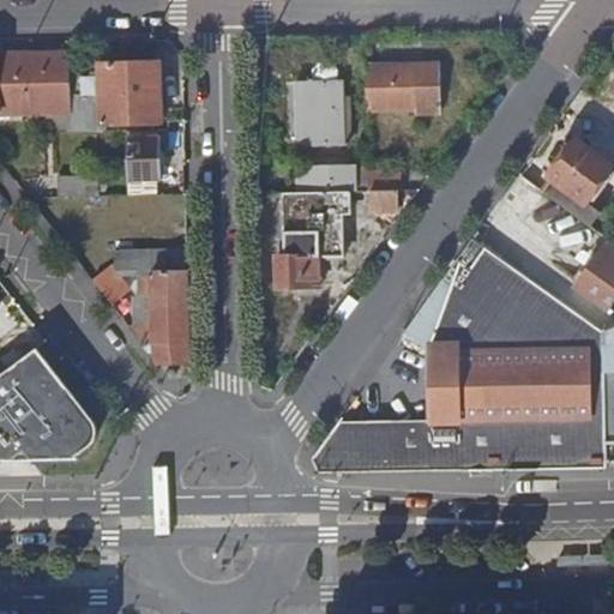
[(68,56),(68,53),(6,54),(0,54),(0,114),(70,113),(68,56)]
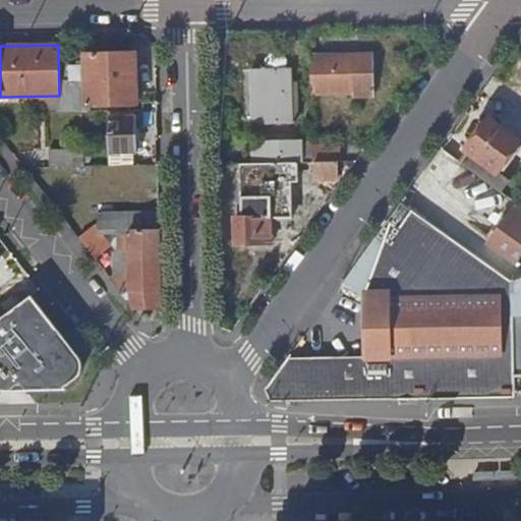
[(85,48),(58,48),(59,96),(85,96),(85,105),(137,104),(136,54),(85,55),(85,48)]
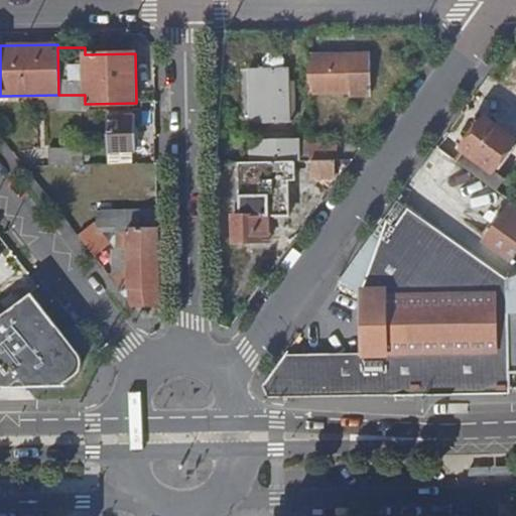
[(262,69),(253,69),(253,122),(289,121),(289,69),(283,68),(282,58),(277,53),(267,53),(262,57),(262,69)]
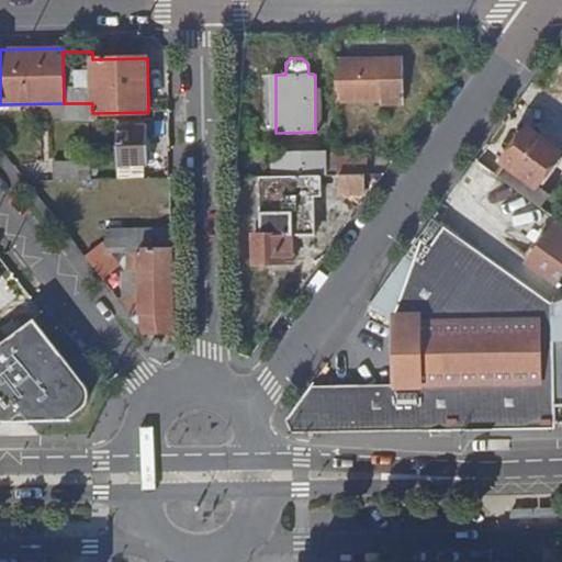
[(408,58),(337,59),(338,99),(409,98),(408,58)]
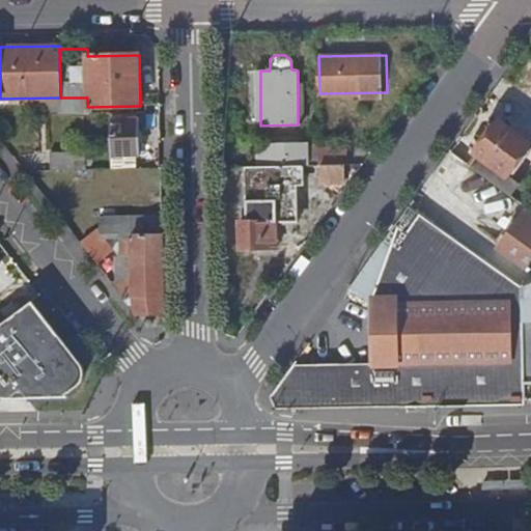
[(139,120),(110,120),(110,169),(139,169),(139,120)]
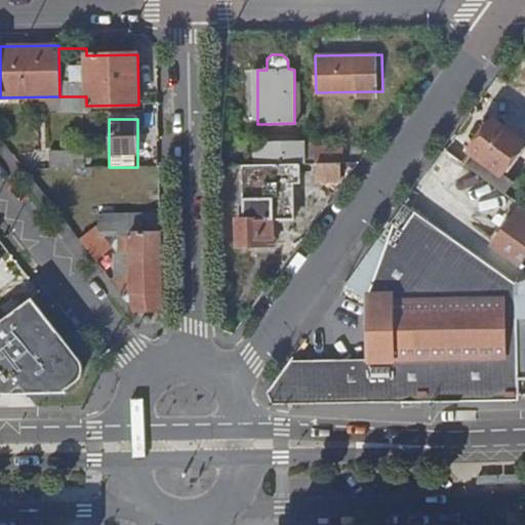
[(479,155),(470,166),(489,180),(498,169),(506,174),(524,148),(524,139),(498,120),(475,152),(479,155)]
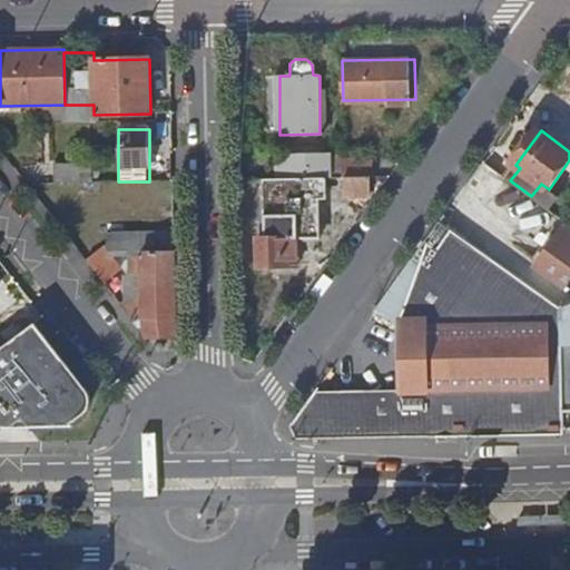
[(344,176),(343,157),(325,157),(325,154),(275,155),(275,177),(327,176),(344,176)]
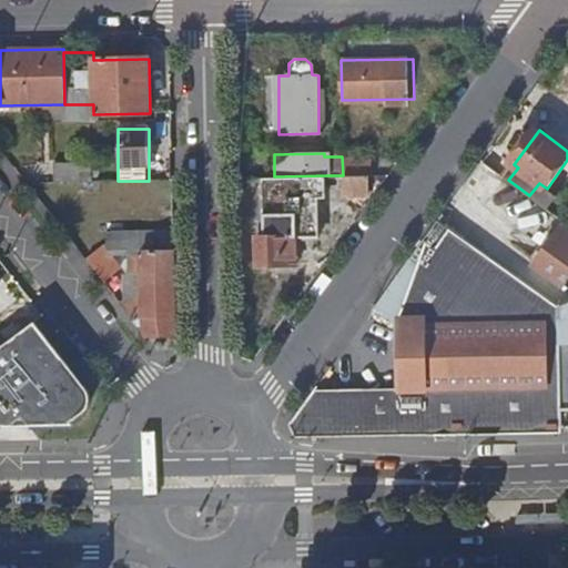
[(372,156),(342,156),(343,175),(346,175),(369,174),(372,174),(372,156)]
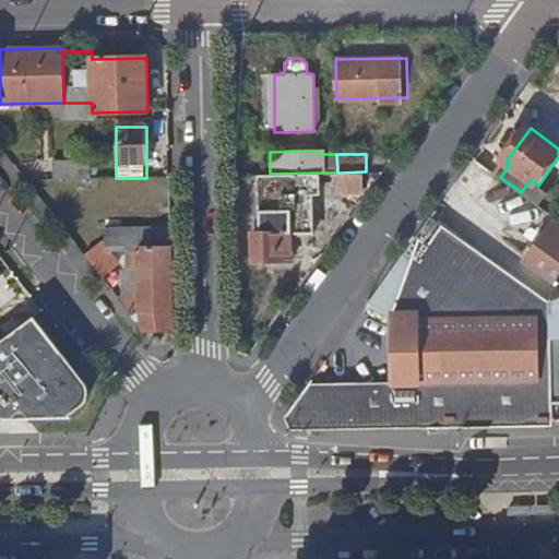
[(55,161),(55,178),(91,178),(92,161),(55,161)]
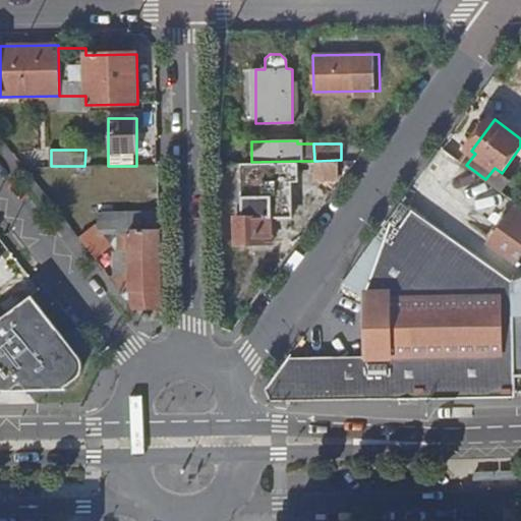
[(340,177),(339,160),(317,161),(317,177),(340,177)]
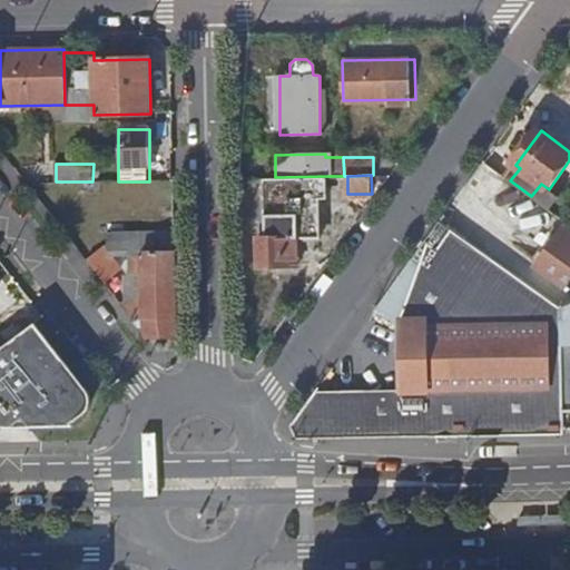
[(327,176),(275,177),(264,177),(265,236),(258,236),(258,265),(297,264),(297,236),(322,235),(322,197),(328,197),(327,176)]
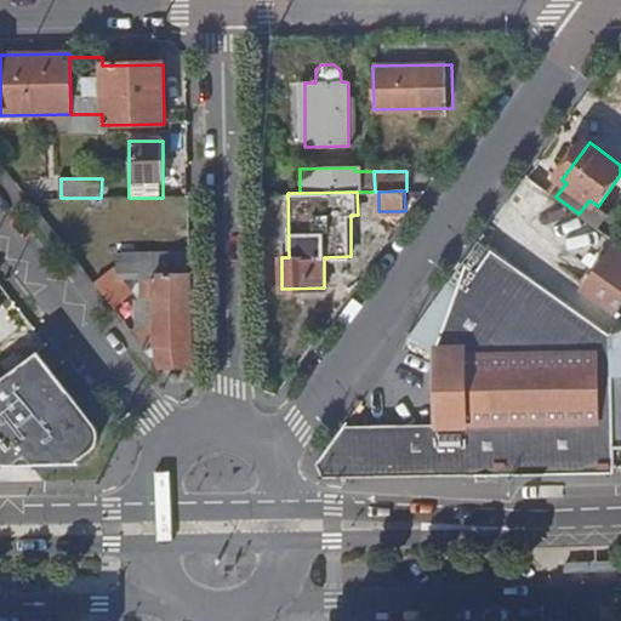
[(502,255),(482,239),(451,280),(463,286),(476,294),(502,255)]
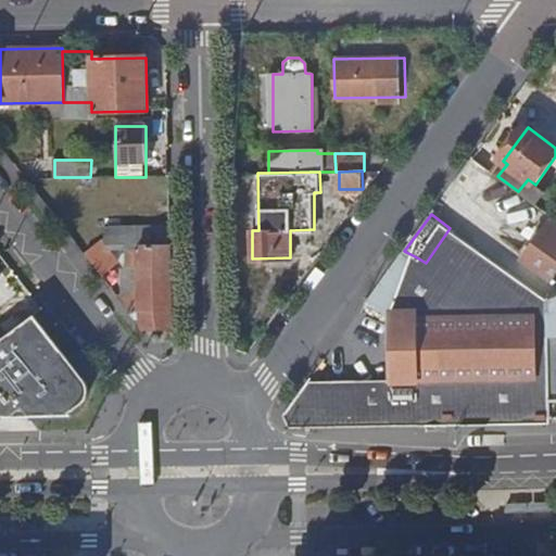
[(172,328),(171,228),(98,228),(98,245),(86,255),(103,278),(118,265),(103,245),(123,245),(123,264),(124,263),(125,276),(136,275),(136,287),(119,299),(143,329),(172,328)]
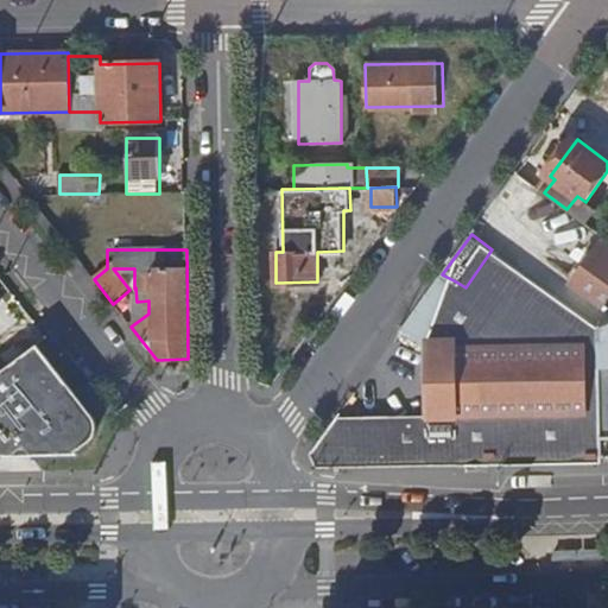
[(583,346),(583,340),(569,340),(569,321),(557,311),(556,312),(540,301),(546,291),(492,249),(466,287),(454,280),(439,348),(583,346)]
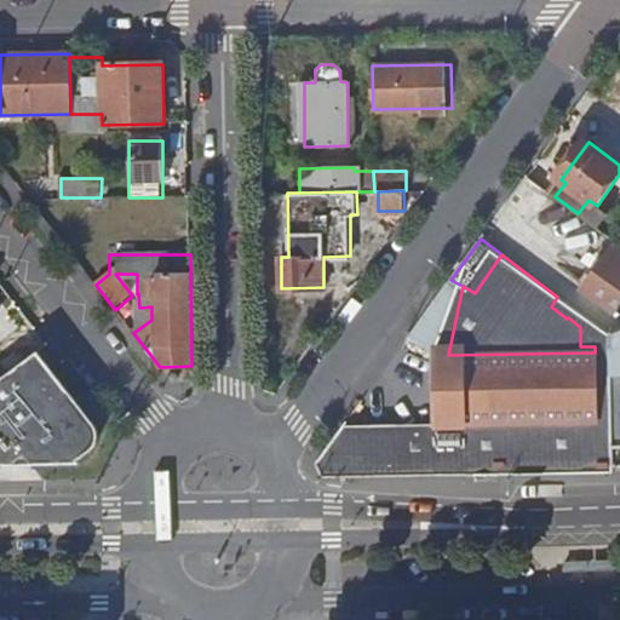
[(619,306),(619,268),(602,254),(575,292),(610,320),(619,306)]
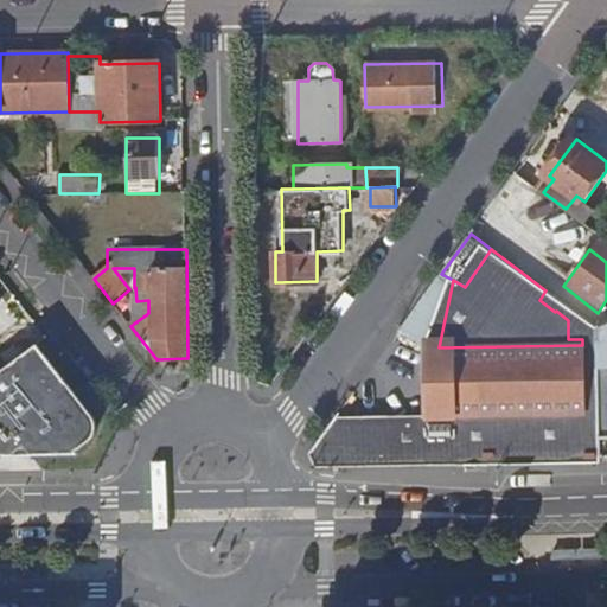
[(598,339),(596,331),(545,291),(540,300),(555,312),(556,311),(568,320),(568,339),(582,339),(598,339)]
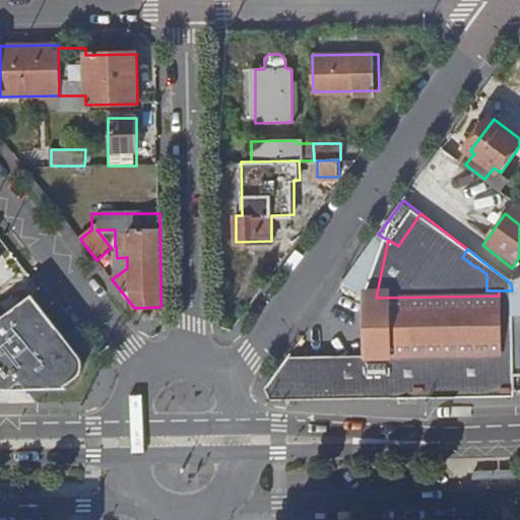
[(519,279),(511,283),(512,290),(514,362),(515,391),(519,391),(519,279)]
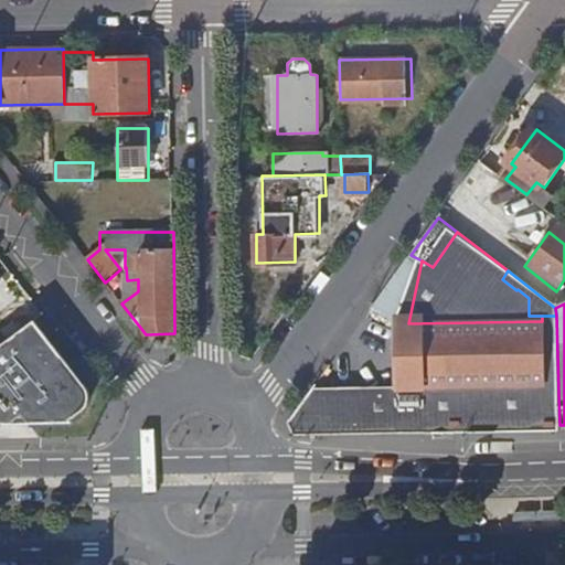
[(297,435),(560,430),(560,425),(558,393),(499,394),(498,390),(544,387),(542,321),(408,323),(408,327),(408,411),(386,411),(386,405),(379,403),(372,403),(319,404),(309,395),(292,418),(291,419),(295,428),(297,435)]
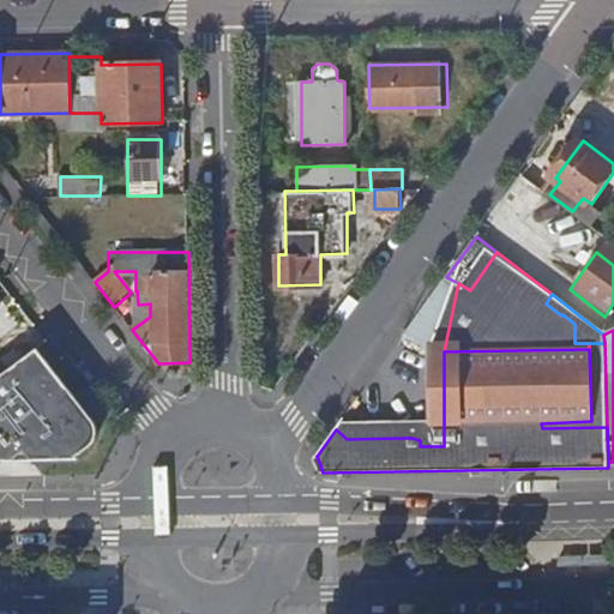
[(0,380),(0,462),(74,462),(74,459),(91,446),(95,440),(96,435),(95,431),(92,425),(35,351),(0,380)]
